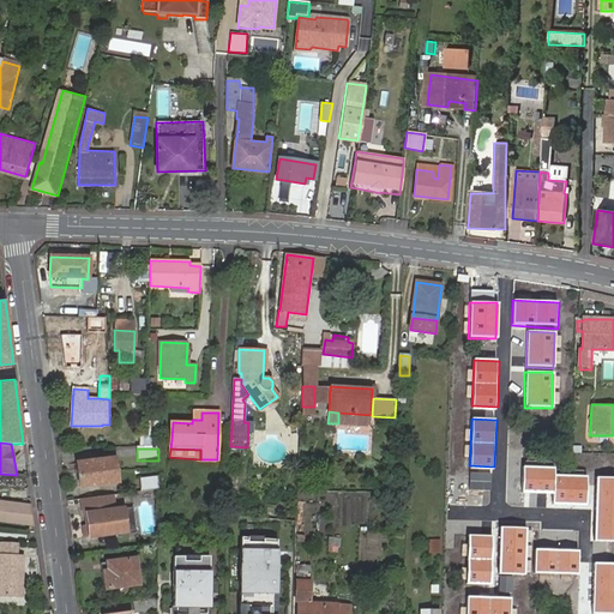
[(573,455),(575,465),(590,464),(589,453),(573,455)]
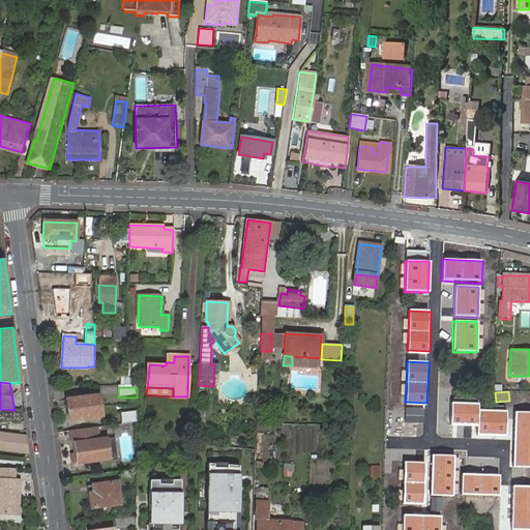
[(67,401),(70,420),(104,416),(101,395),(67,401)]
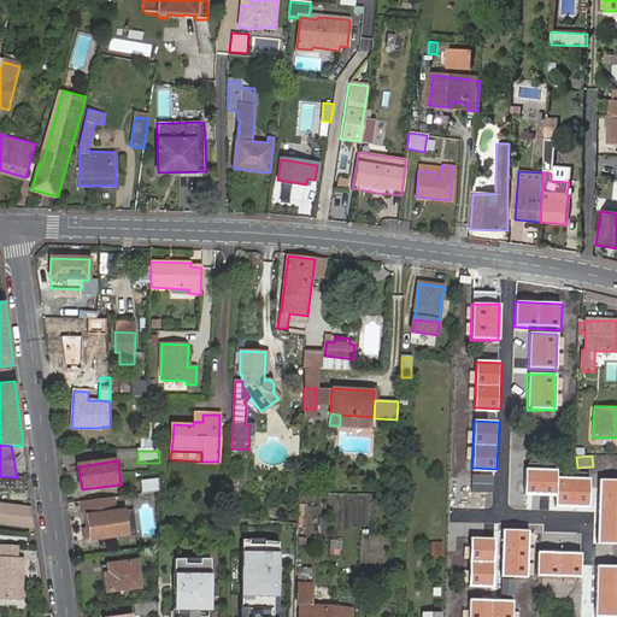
[(553,497),(554,470),(523,469),(522,495),(553,497)]
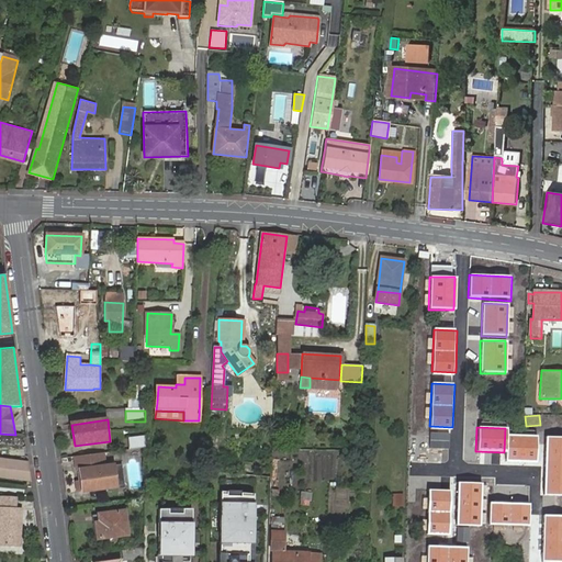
[(534,460),(535,436),(505,436),(505,459),(534,460)]
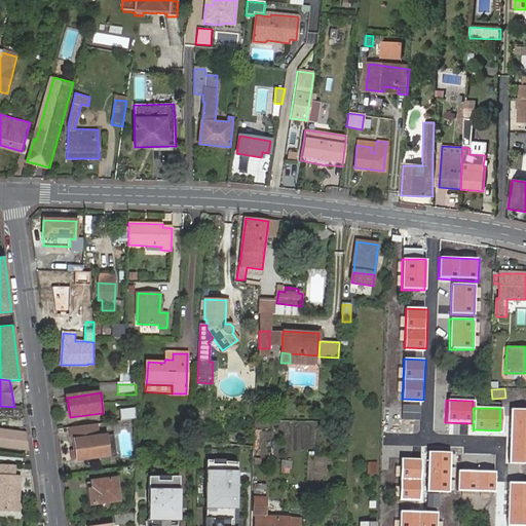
[(136,409),(120,409),(120,420),(136,420),(136,409)]
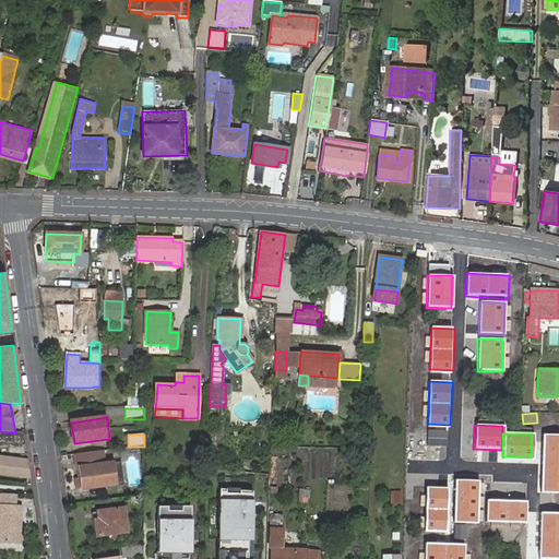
[(558,492),(558,436),(542,436),(540,492),(558,492)]
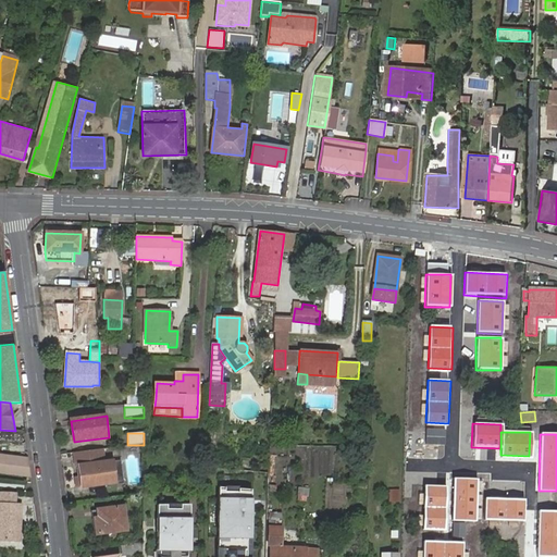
[(124,481),(121,460),(106,461),(103,449),(75,453),(77,466),(79,465),(83,486),(124,481)]
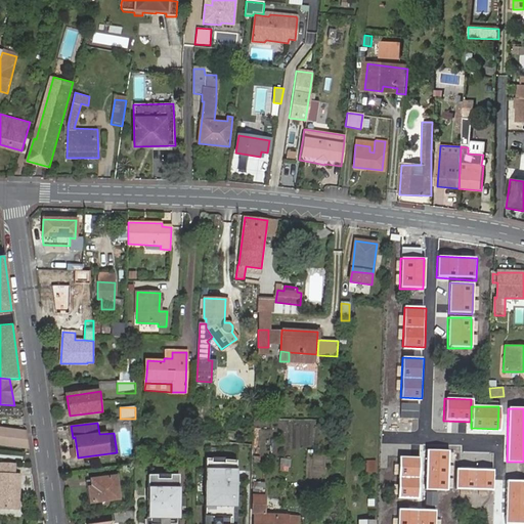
[(0,443),(30,447),(28,432),(0,428),(0,443)]
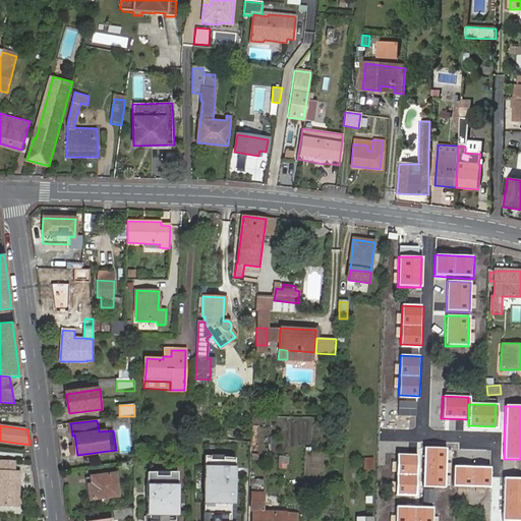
[(258,451),(271,451),(271,426),(258,426),(258,451)]
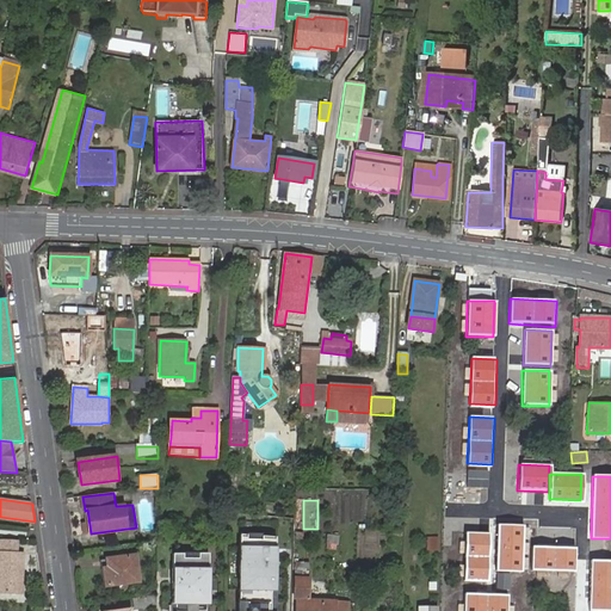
[(573,519),(587,520),(587,507),(573,507),(573,519)]
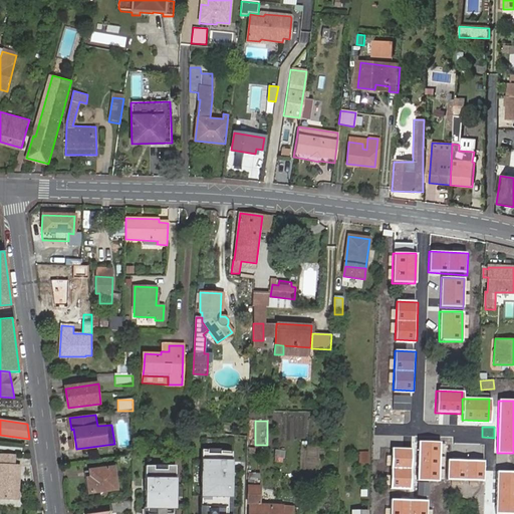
[(438,482),(439,443),(418,442),(417,481),(438,482)]
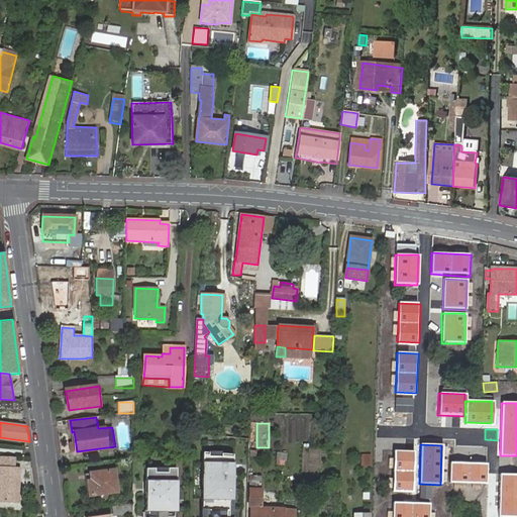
[(229,516),(230,499),(234,499),(235,453),(223,453),(223,455),(210,455),(210,452),(204,451),(204,463),(208,463),(208,479),(204,479),(203,509),(207,510),(206,516),(229,516)]
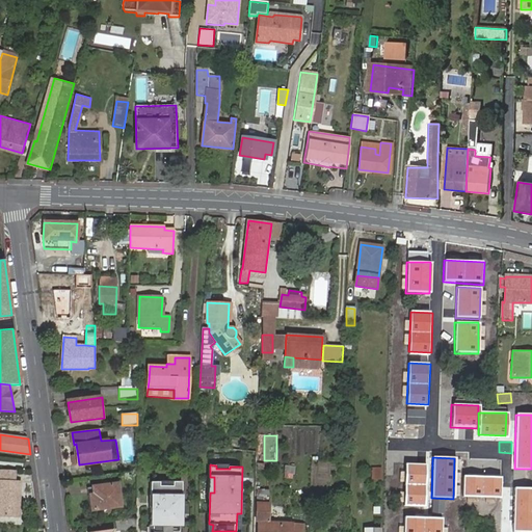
[(284,478),(294,479),(295,466),(285,466),(284,478)]
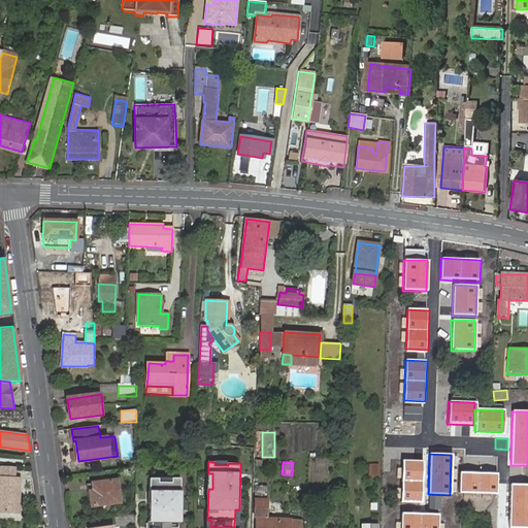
[(422,502),(423,463),(401,462),(399,501),(422,502)]
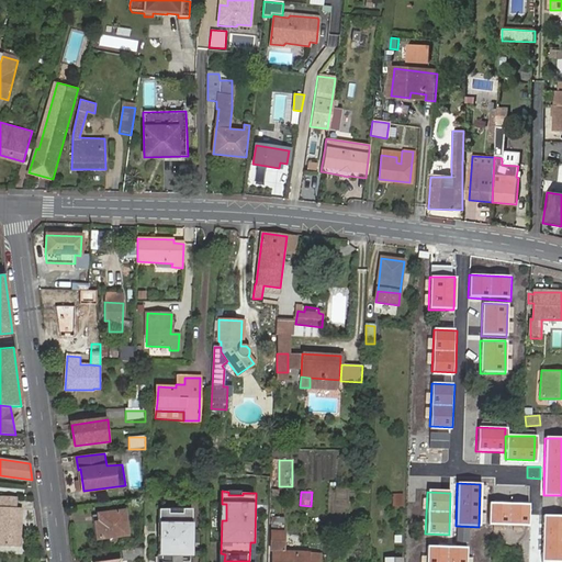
[(403,493),(392,494),(392,506),(404,506),(403,493)]
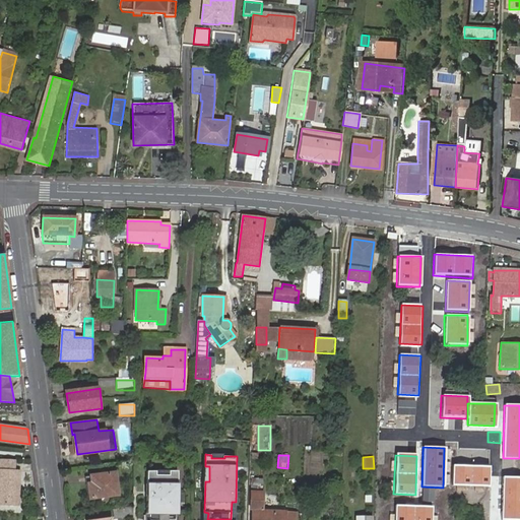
[(14,493),(15,473),(15,462),(0,462),(0,470),(0,506),(18,507),(19,494),(14,493)]
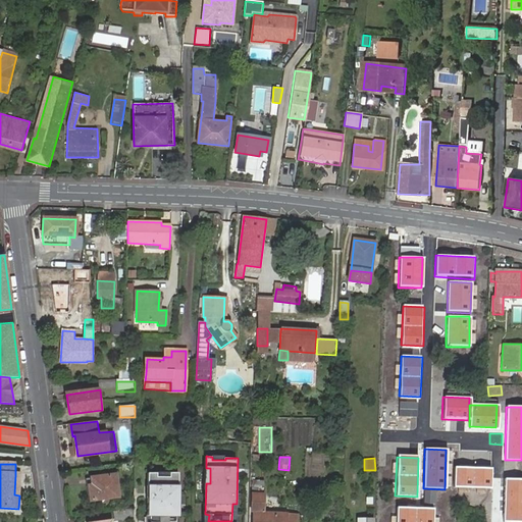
[(492,468),(453,467),(452,488),(491,489),(492,468)]
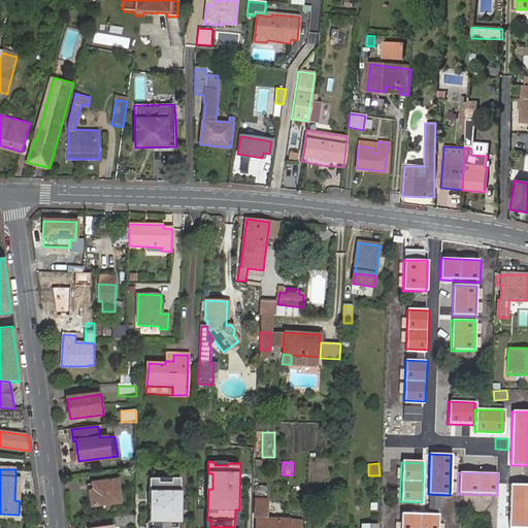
[(179,479),(147,477),(147,523),(179,523),(179,479)]
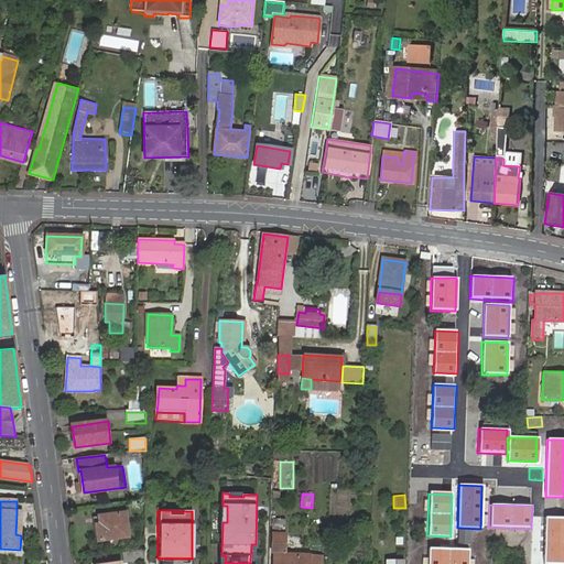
[(101,525),(96,525),(98,542),(129,538),(126,512),(99,517),(101,525)]
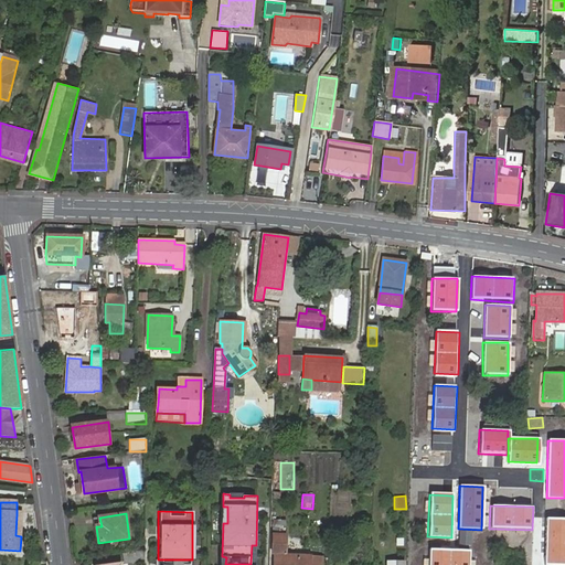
[(564,564),(564,519),(545,519),(543,564),(564,564)]
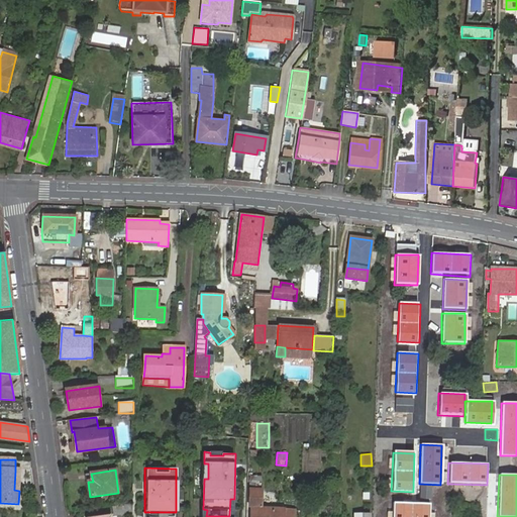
[(252,507),(251,516),(284,516),(285,508),(262,507),(262,489),(251,489),(250,507),(252,507)]
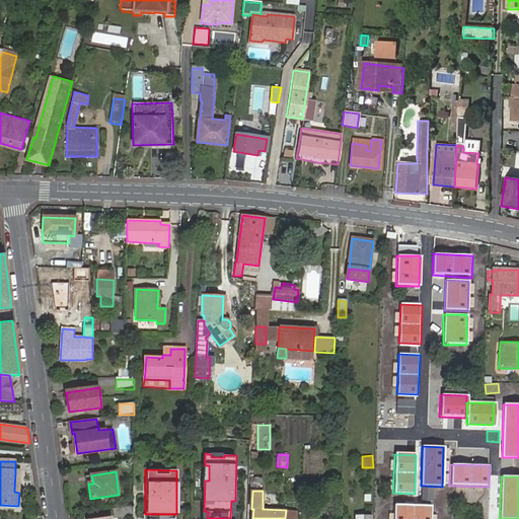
[(431,518),(432,506),(392,505),(391,518),(431,518)]
